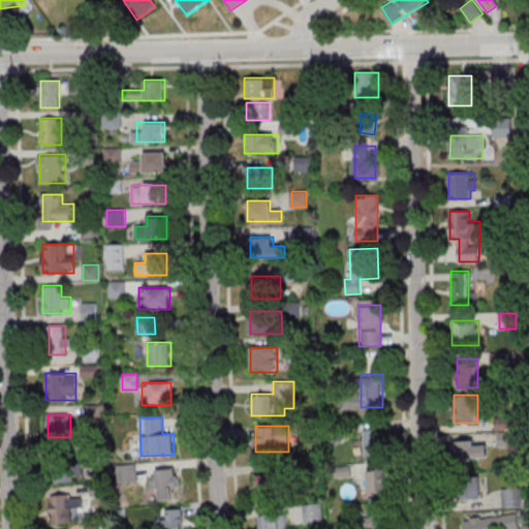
[(364,431),(364,459),(385,459),(385,431),(364,431)]
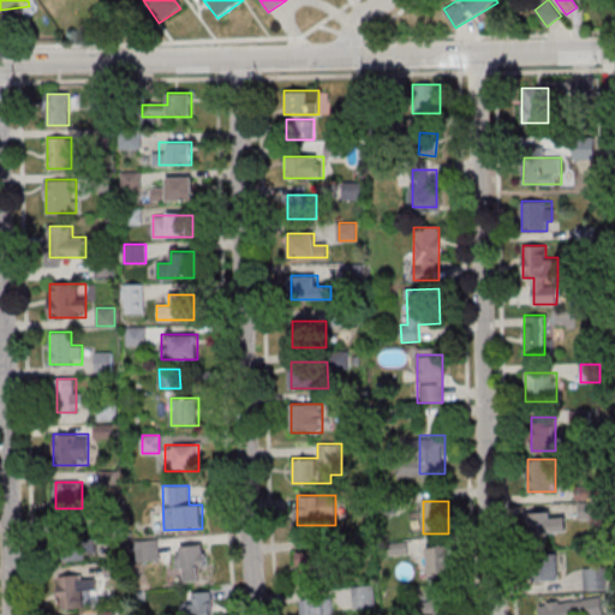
[(565,512),(530,512),(530,533),(565,533),(565,512)]
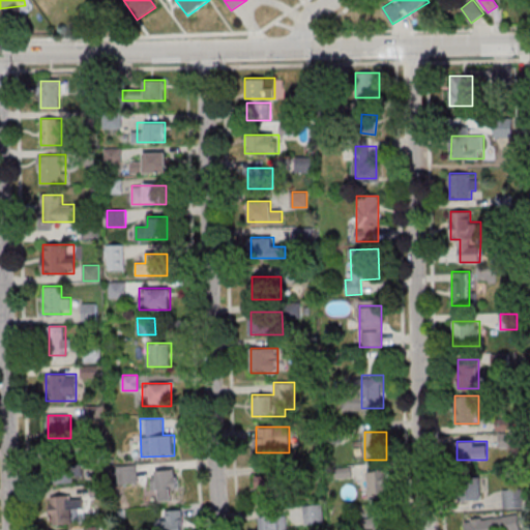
[(74,462),(52,462),(52,487),(74,487),(74,462)]
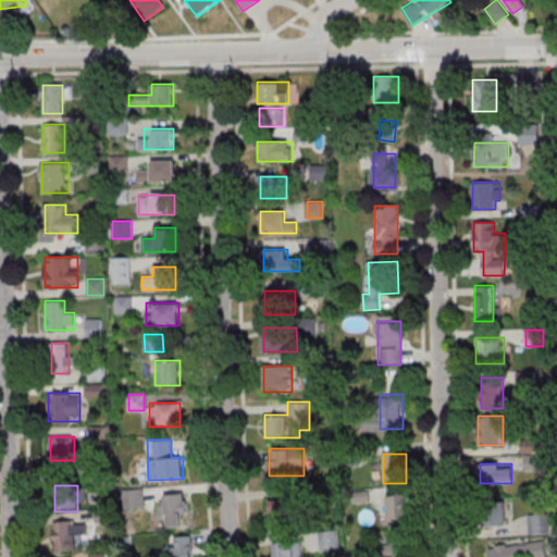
[(162,493),(163,520),(187,519),(186,492),(162,493)]
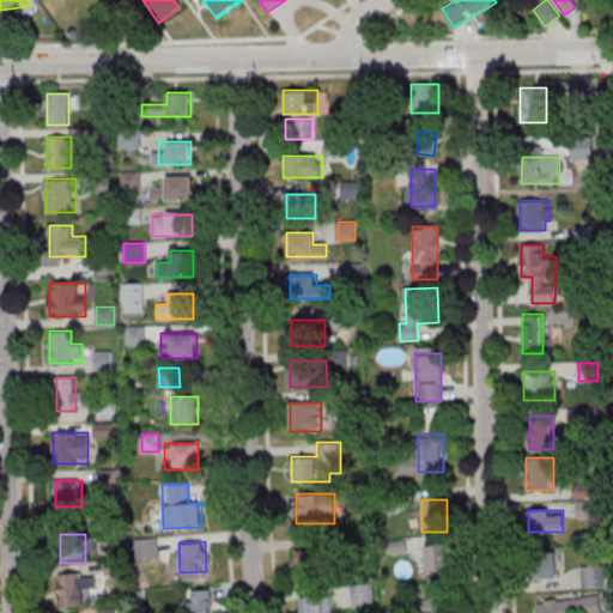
[(425,544),(425,576),(450,576),(450,544),(425,544)]
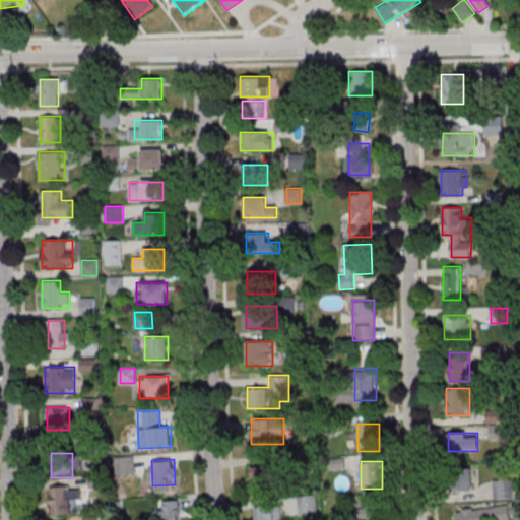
[(252,489),(270,489),(270,465),(252,465),(252,489)]
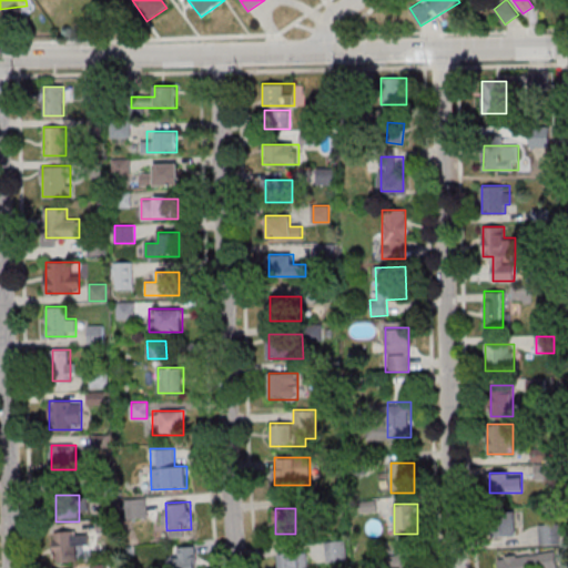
[(494,536),(516,536),(516,510),(494,510),(494,536)]
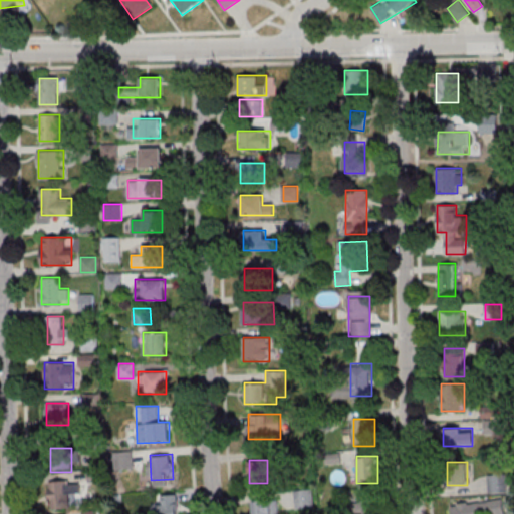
[(488,475),(488,493),(508,493),(508,475),(488,475)]
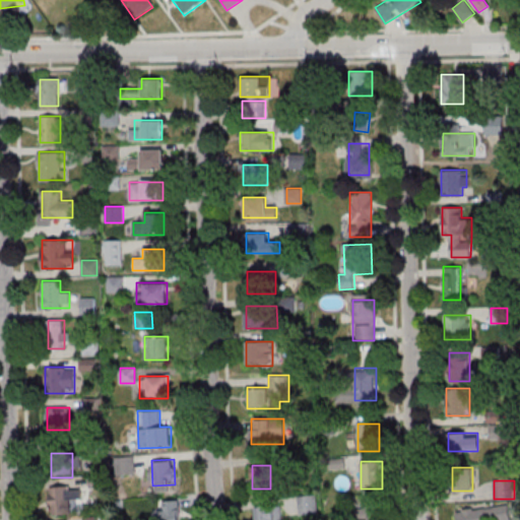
[(71,488),(50,488),(50,514),(71,514),(71,488)]
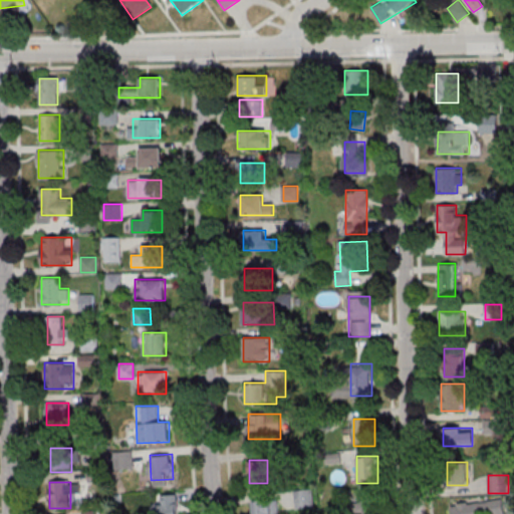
[(315,505),(312,487),(293,490),(296,508),(315,505)]
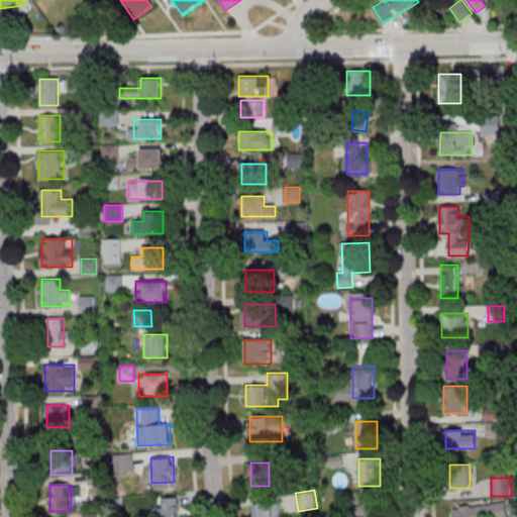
[(364,516),(384,516),(385,494),(364,494),(364,516)]
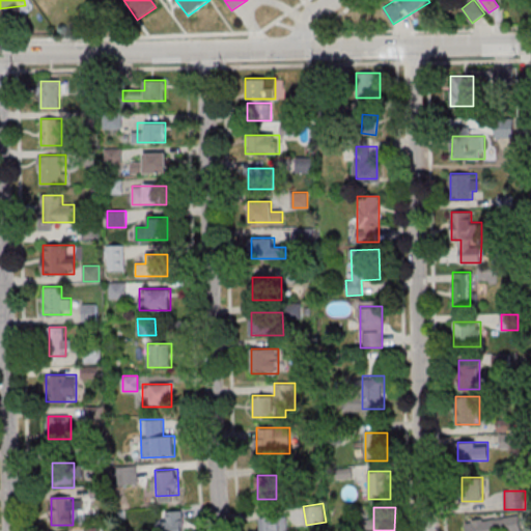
[(183,530),(183,510),(162,511),(162,530),(183,530)]
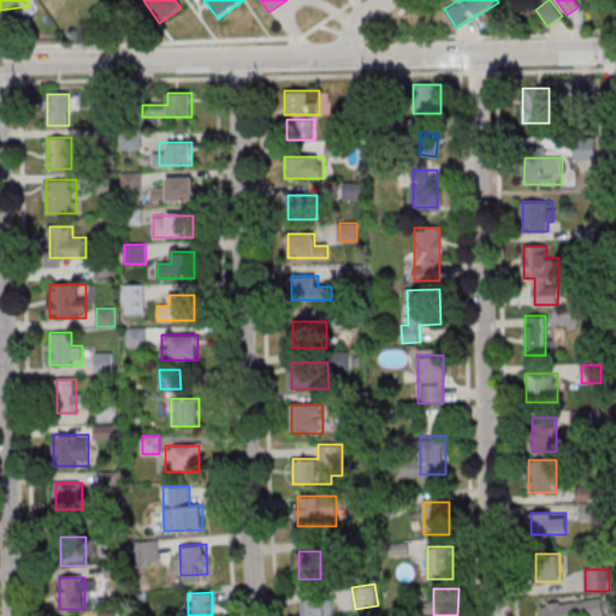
[(300,615),(332,615),(332,598),(300,599),(300,615)]
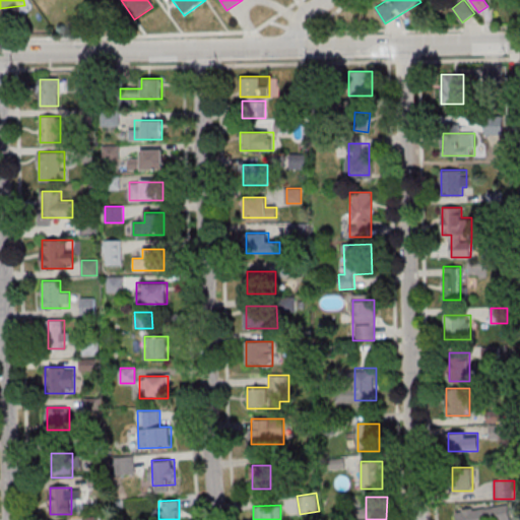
[(455,510),(456,519),(509,519),(509,507),(455,510)]
